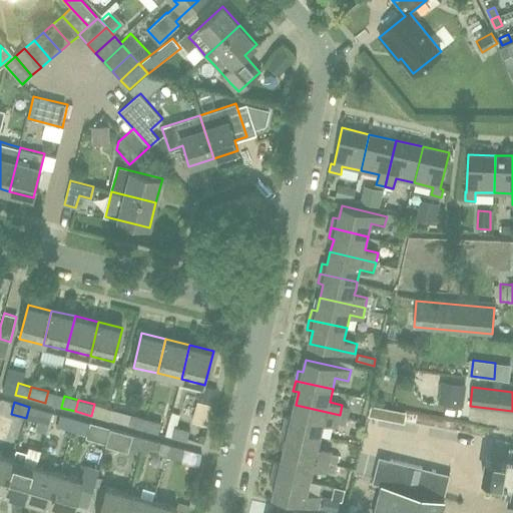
[(378,402),(375,415),(387,418),(390,405),(378,402)]
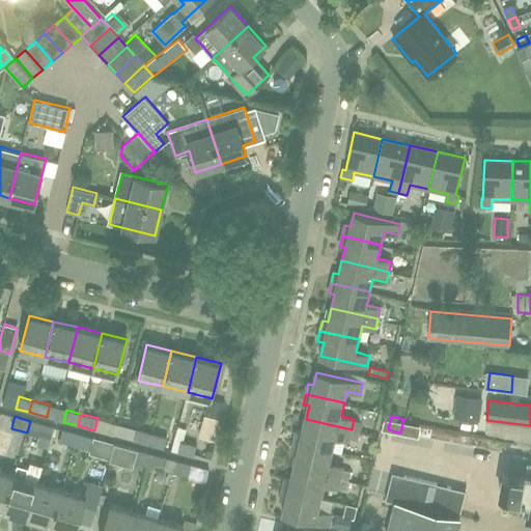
[(352,430),(352,429),(306,419),(303,432),(297,431),(295,442),(333,450),(336,438),(348,441),(350,439),(358,440),(360,432),(352,430)]
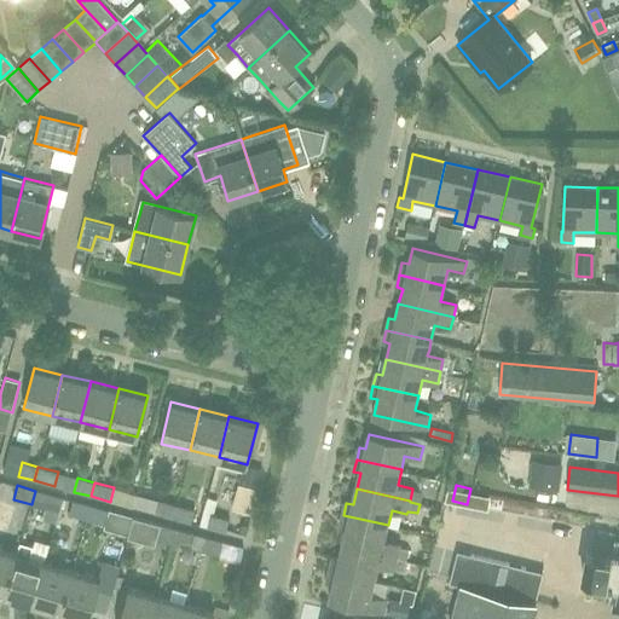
[(59,512),(63,498),(35,491),(32,504),(59,512)]
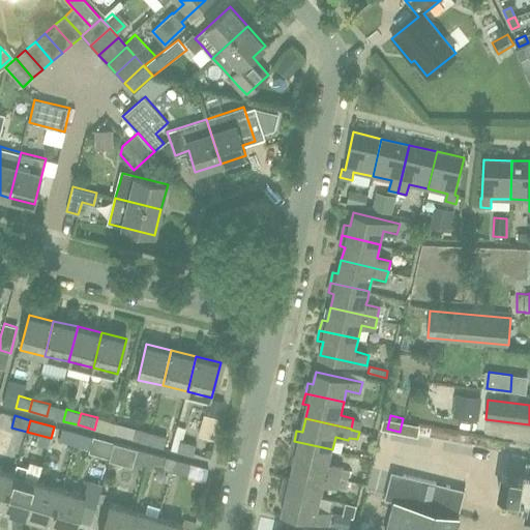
[(146,444),(149,432),(136,428),(133,439),(133,440),(146,444)]
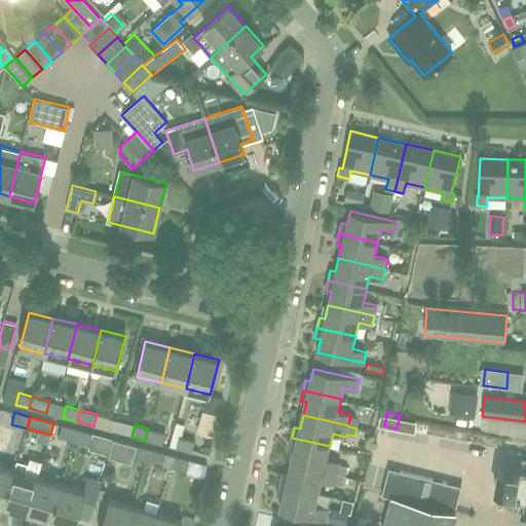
[(74,442),(77,429),(62,425),(59,437),(74,442)]
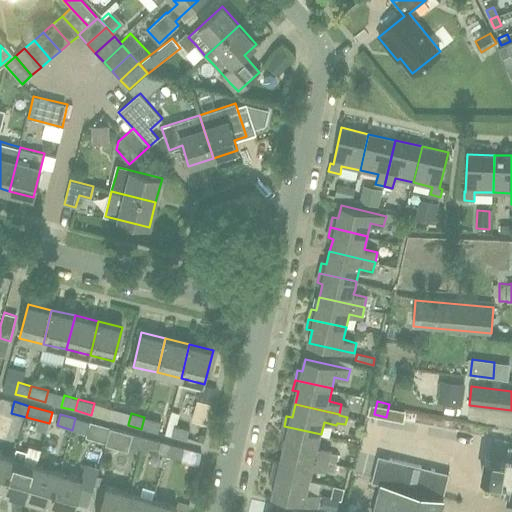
[(161,422),(144,417),(141,429),(158,433),(158,432),(161,422)]
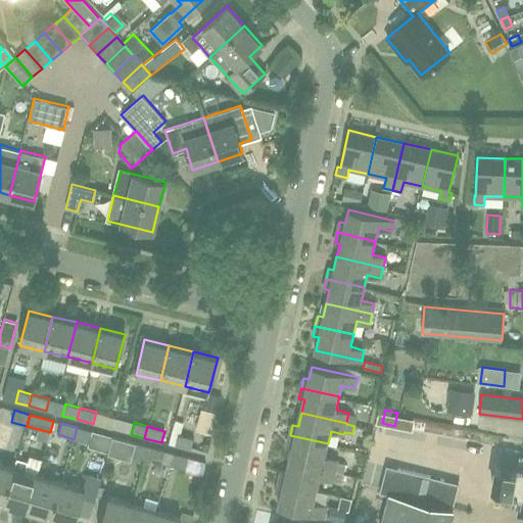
[(92,431),(77,427),(74,439),(89,443),(92,431)]
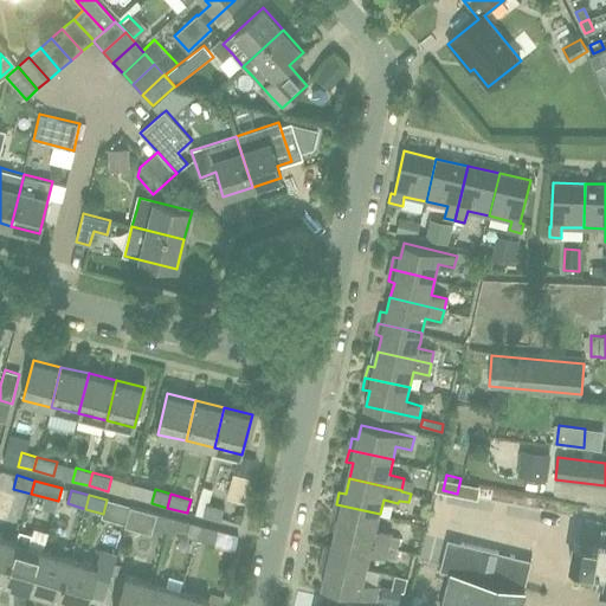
[(206,503),(204,515),(202,517),(220,522),(225,508),(206,503)]
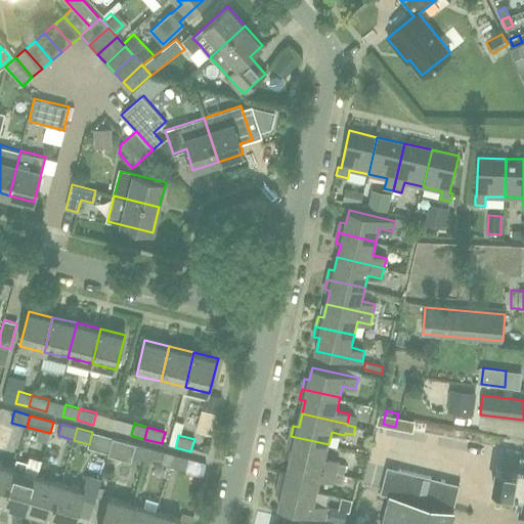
[(326,457),(329,444),(291,436),(289,445),(294,447),(291,462),(344,474),(346,464),(338,462),(339,460),(326,457)]
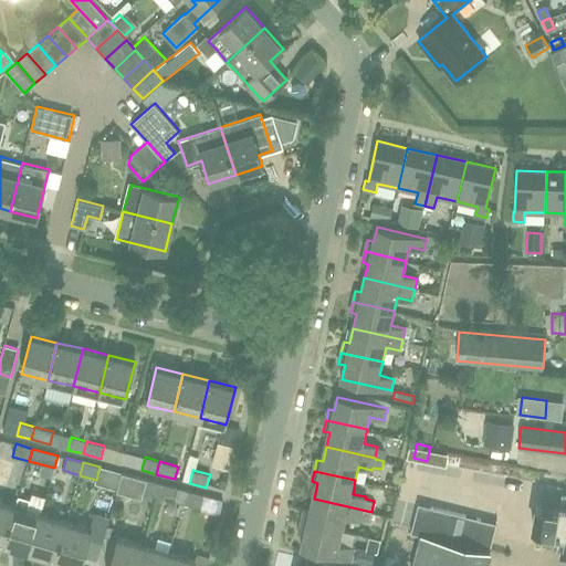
[(156,496),(159,483),(145,479),(142,492),(156,496)]
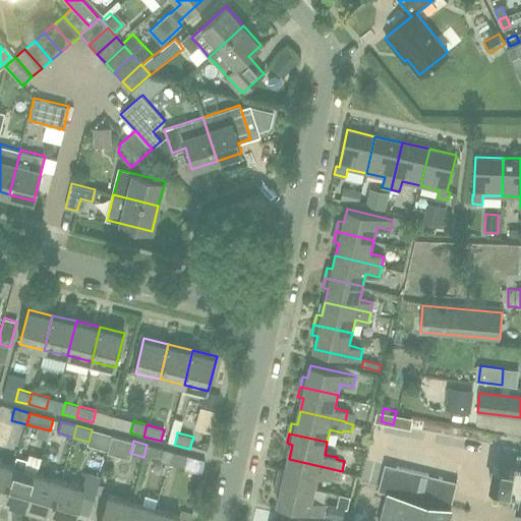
[(168,463),(171,452),(147,445),(143,457),(168,463)]
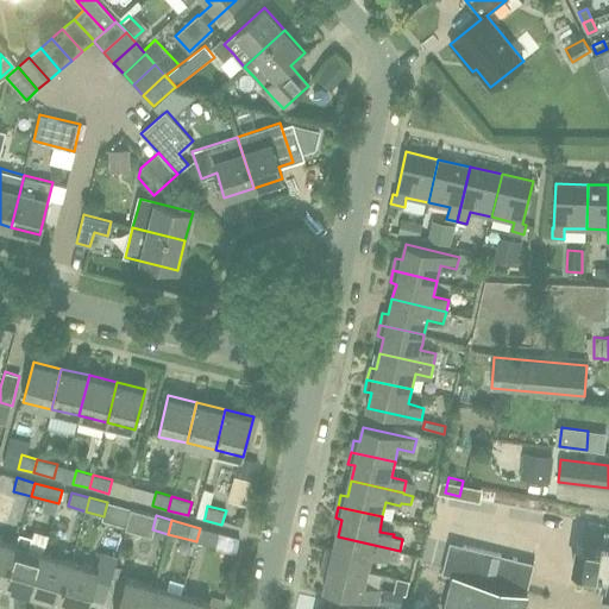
[(219,533),(200,528),(196,541),(215,547),(219,533)]
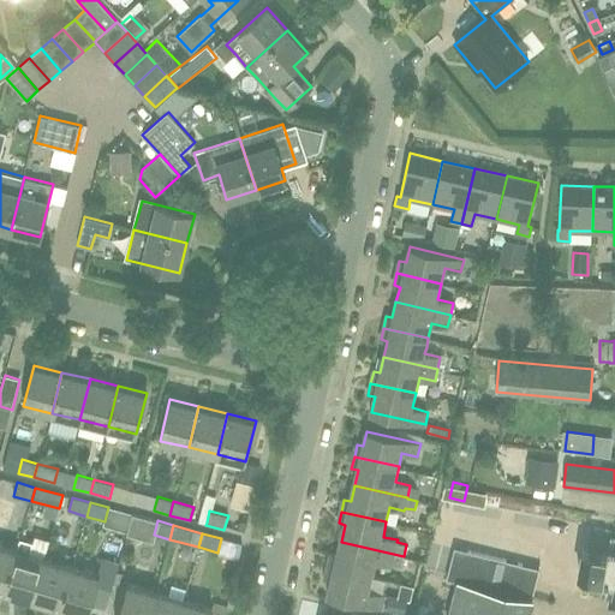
[(31,599),(43,559),(28,554),(30,542),(19,539),(16,550),(4,591),(31,599)]
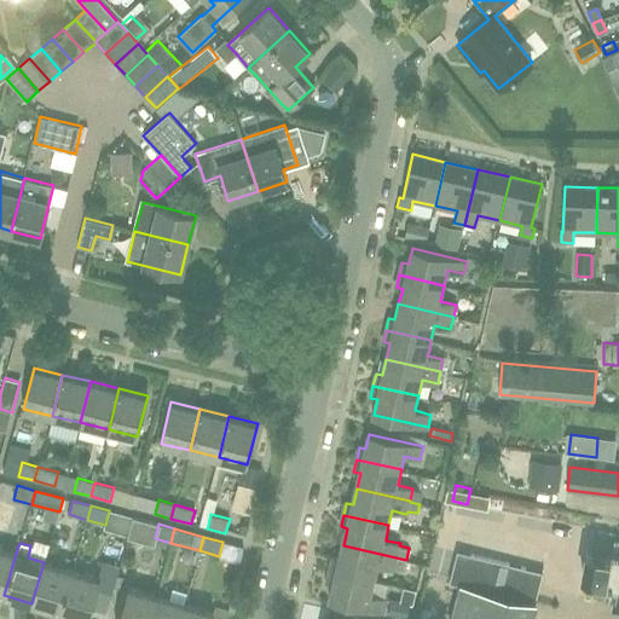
[(406,560),(343,545),(340,559),(334,557),(330,570),(376,580),(380,566),(394,570),(405,572),(408,561),(397,559),(406,560)]
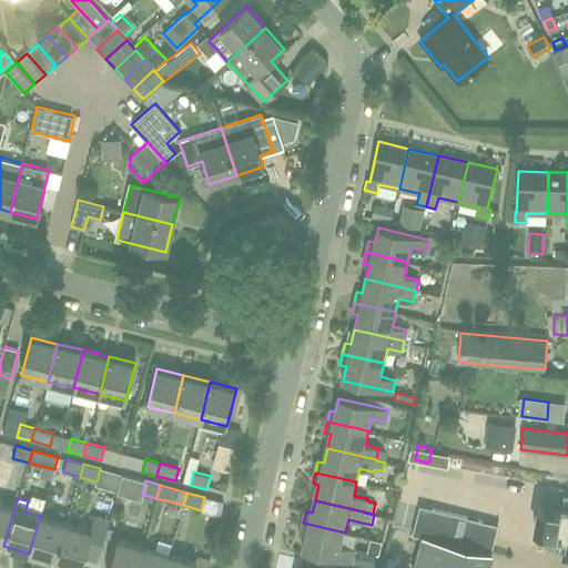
[(0,545),(3,546),(14,508),(0,504),(0,545)]
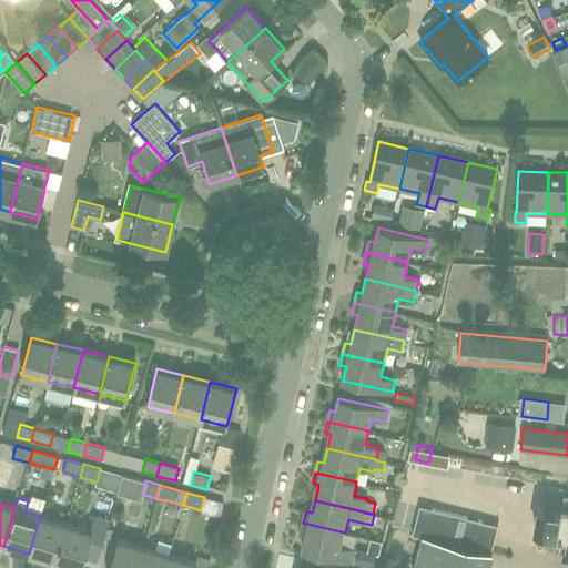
[(428,538),(435,509),(419,506),(413,535),(422,537),(428,538)]
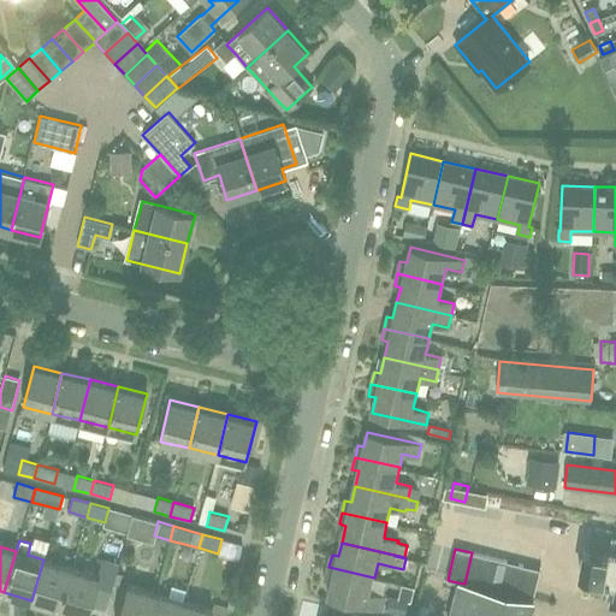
[(604,580),(609,554),(584,550),(580,575),(604,580)]
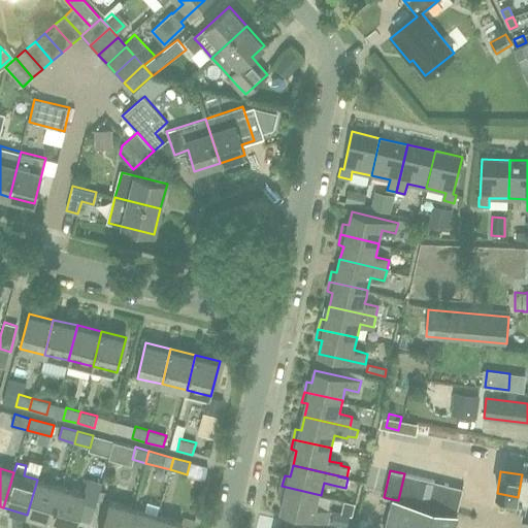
[(413,504),(420,477),(404,473),(398,500),(413,504)]
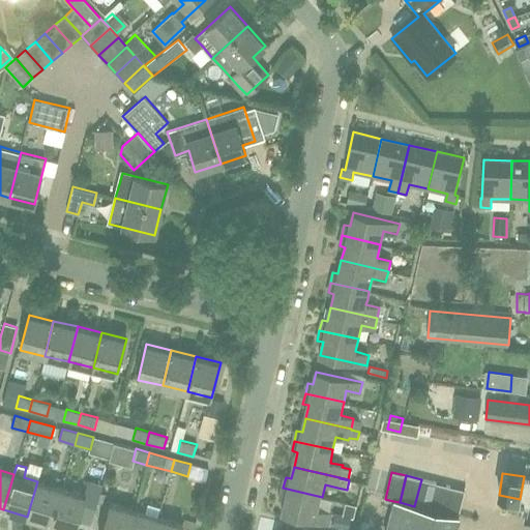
[(429,509),(436,482),(421,479),(414,506),(429,509)]
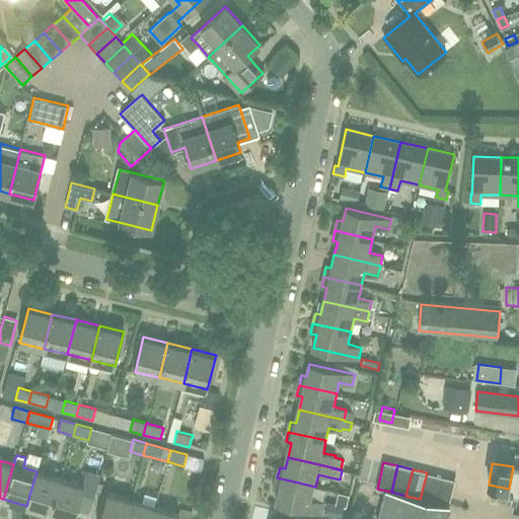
[(50,513),(61,478),(36,471),(26,506),(50,513)]
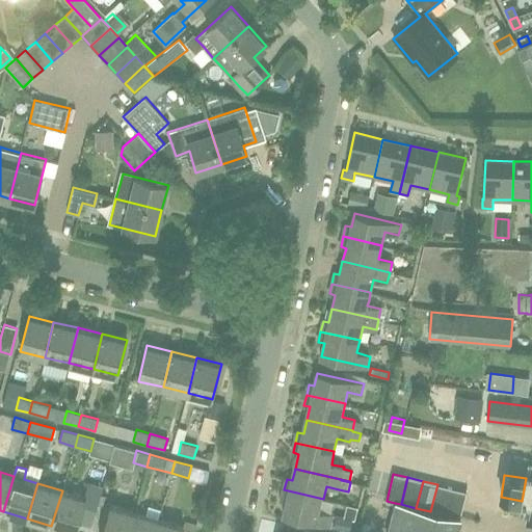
[(446,515),(452,488),(437,484),(430,511),(446,515)]
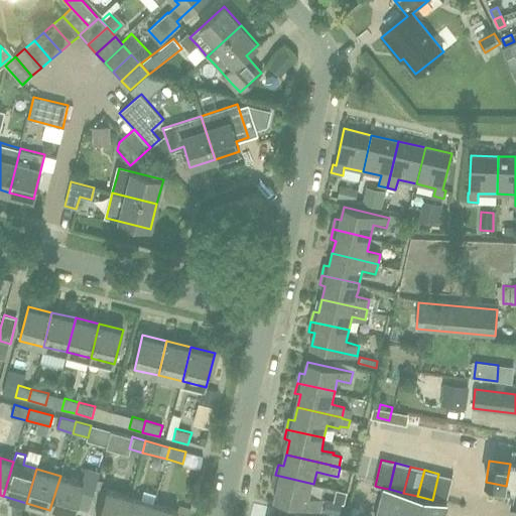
[(453,477),(438,474),(432,500),(445,503),(448,504),(448,503),(446,502),(453,477)]
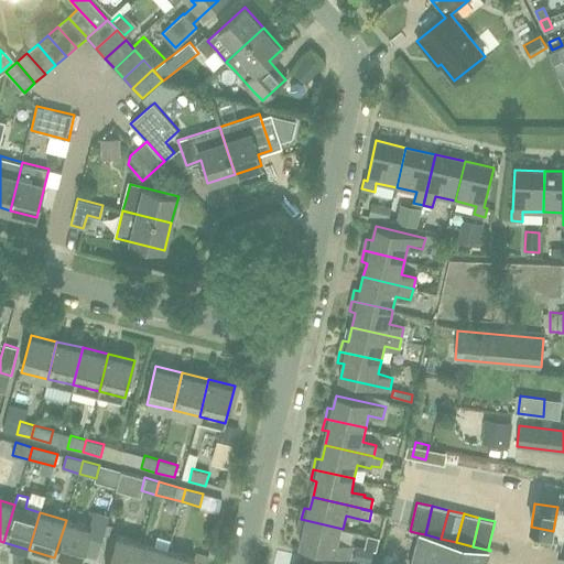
[(339,542),(343,529),(301,519),(299,530),(304,532),(301,546),(350,557),(353,545),(339,542)]
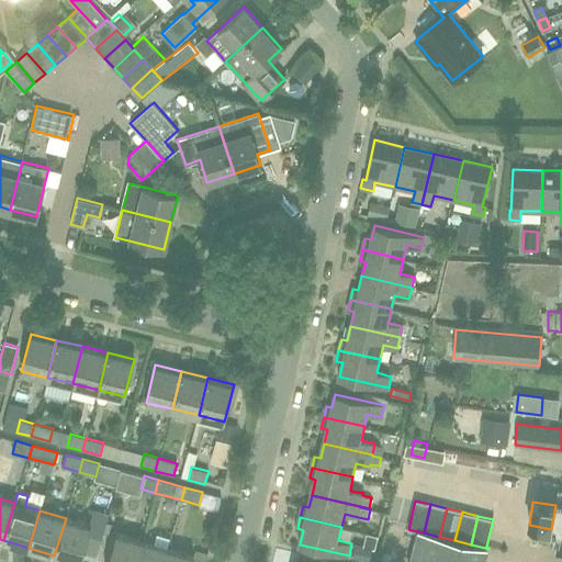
[(80,561),(91,526),(66,518),(54,555),(75,561),(80,561)]
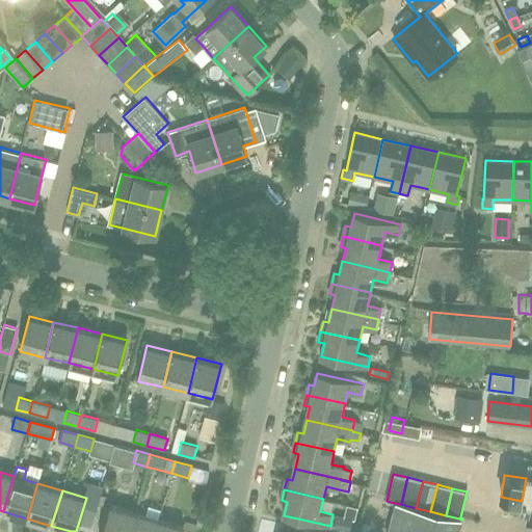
[(458,531),(462,520),(459,519),(446,515),(430,511),(416,508),(401,504),(395,503),(388,531),(458,531)]
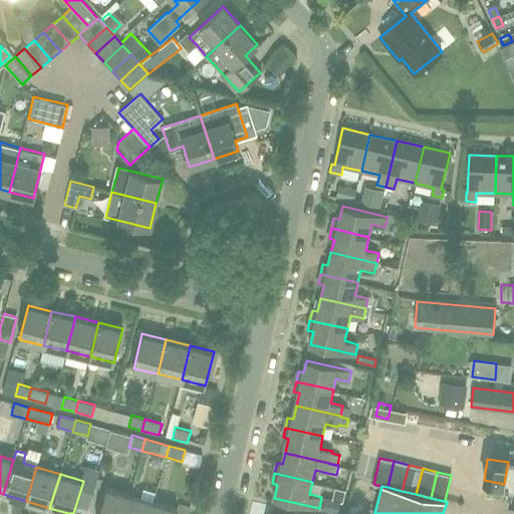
[(123,513),(130,495),(105,488),(97,513),(123,513)]
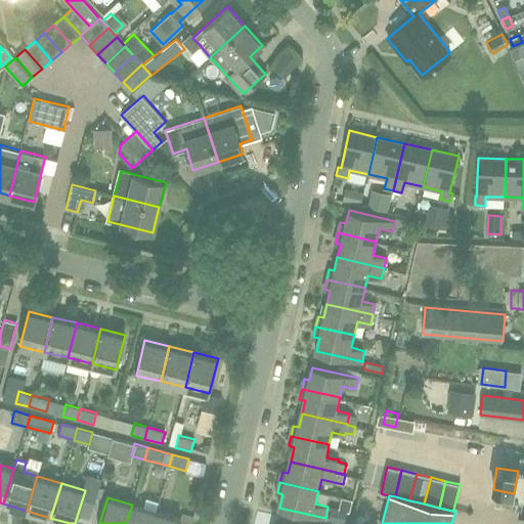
[(153,523),(157,512),(132,505),(126,523),(153,523)]
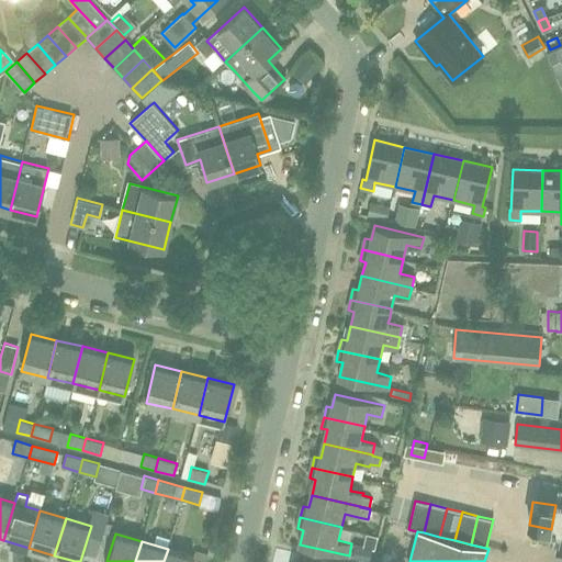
[(191,561),(193,557),(168,549),(164,561),(191,561)]
